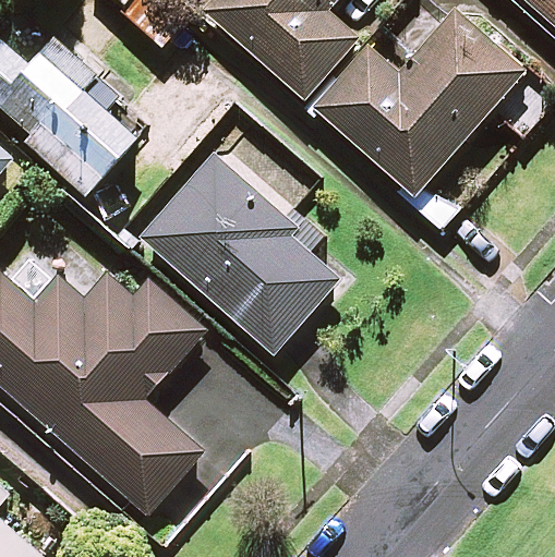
[(166,0),(117,0),(125,5),(117,16),(170,58),(196,24),(166,0)]
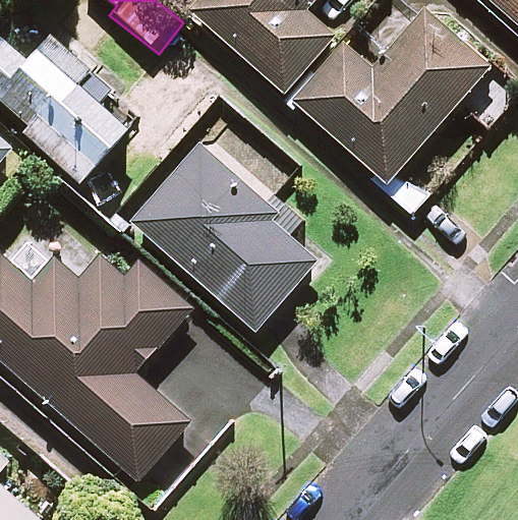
[(315,0),(202,0),(190,13),(284,95),(334,38),(305,12),(315,0)]
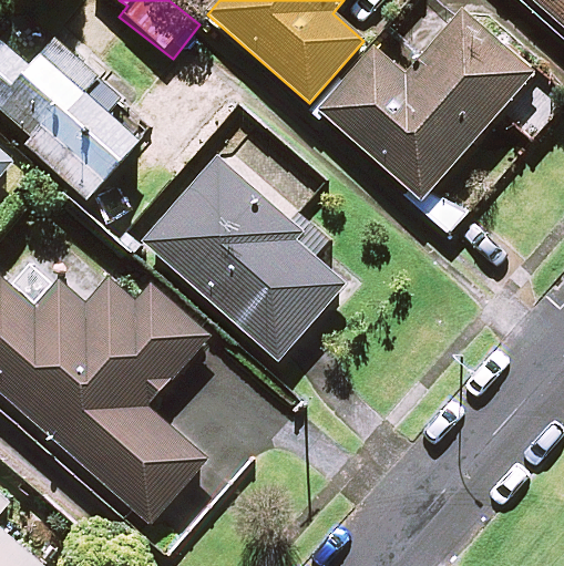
[(563,0),(532,0),(563,27),(563,0)]
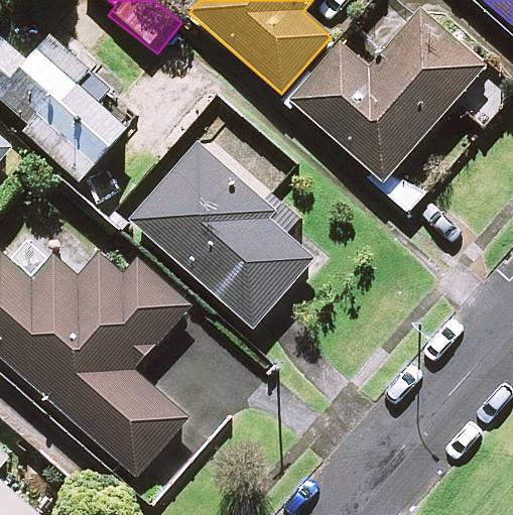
[(484,68),(420,12),(369,72),(339,45),(289,102),(383,183),(484,68)]
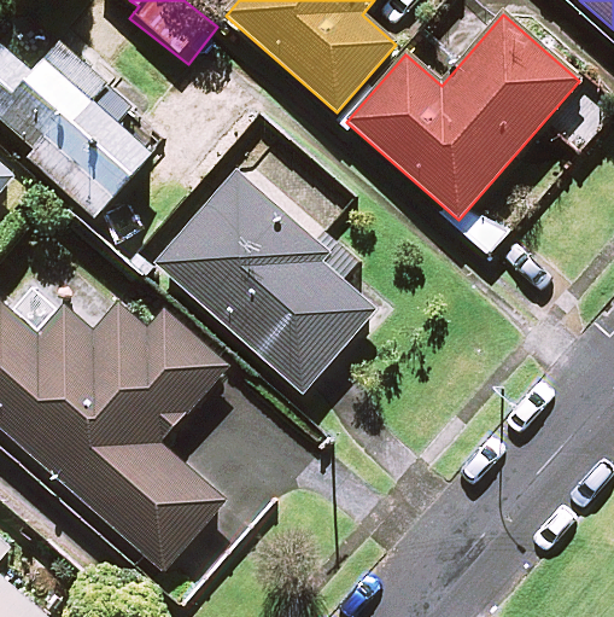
[(134,106),(59,39),(29,73),(10,54),(0,65),(0,120),(35,152),(30,158),(94,217),(152,153),(118,123),(134,106)]
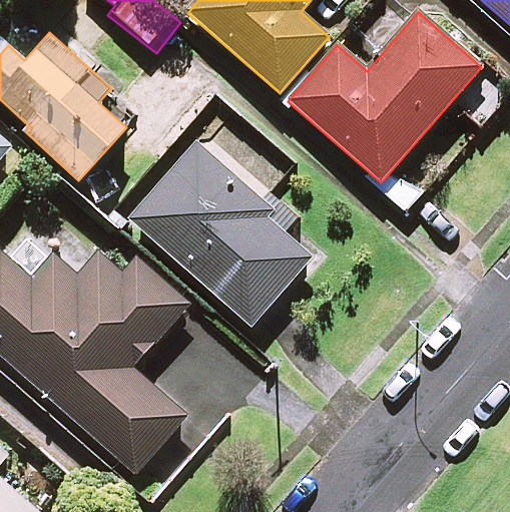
[(0,160),(11,148),(0,139),(0,160)]
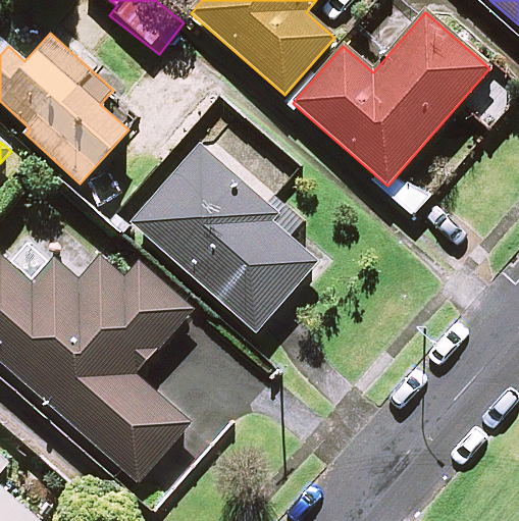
[(270,209),(199,147),(132,223),(255,333),(316,264),(263,217),(270,209)]
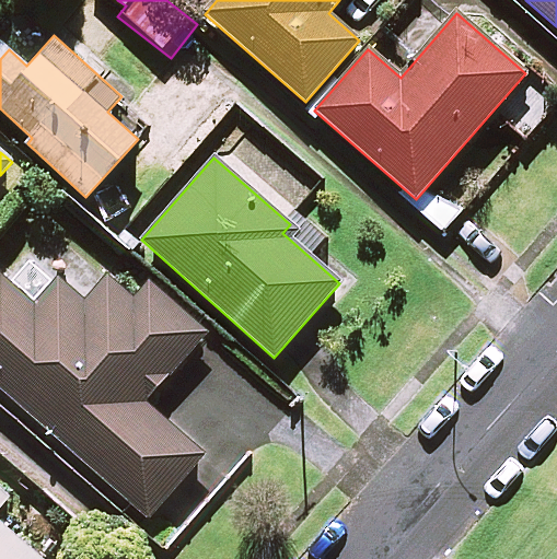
[(206,334),(125,263),(86,305),(58,280),(36,305),(0,275),(0,388),(149,519),(204,455),(144,404),(206,334)]
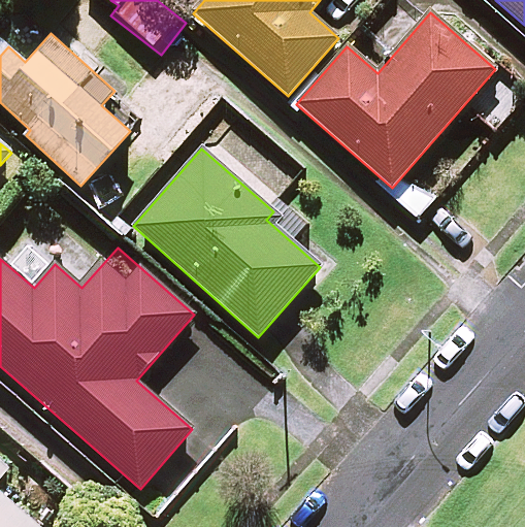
[(41,526),(0,491),(0,526),(41,526)]
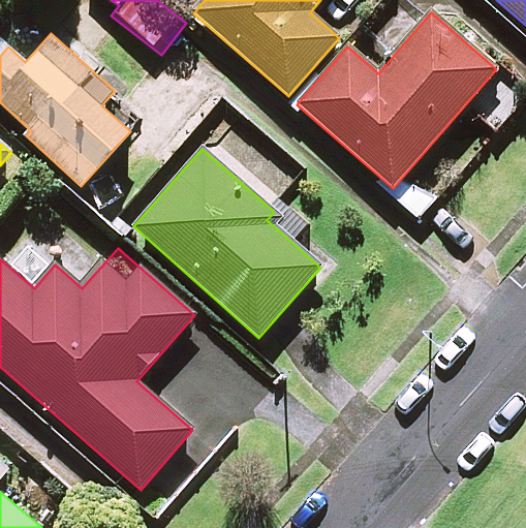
All buildings are outlined.
